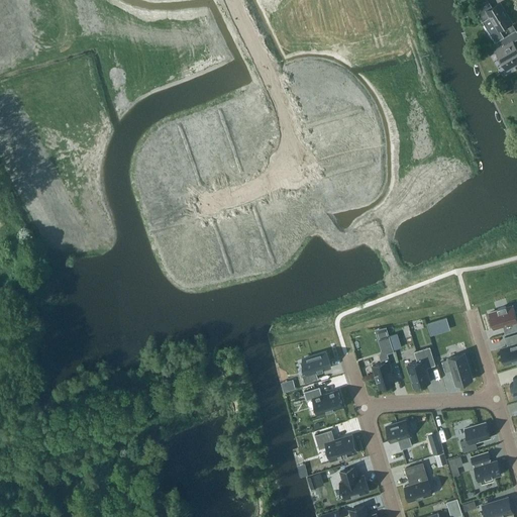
[(500,4),(492,8),(489,2),(476,10),(483,21),(488,18),(492,26),(495,24),(498,28),(510,21),(500,4)]
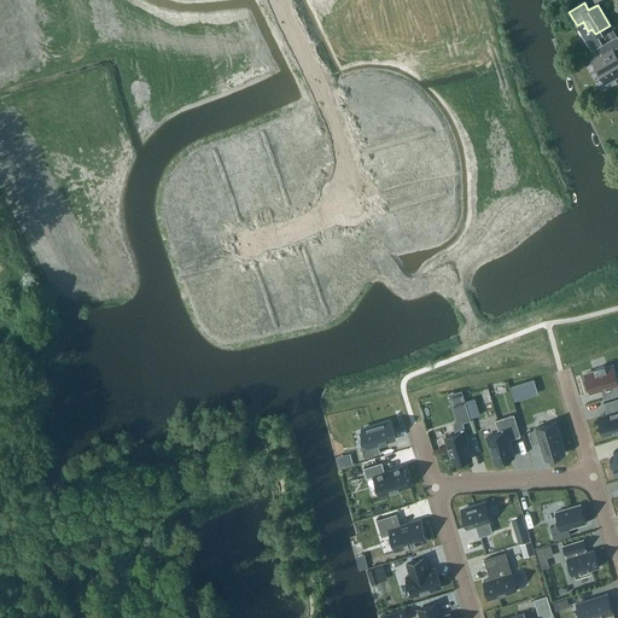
[(617,38),(617,35),(588,53),(605,83),(617,75),(617,58),(613,50),(617,46),(617,38)]
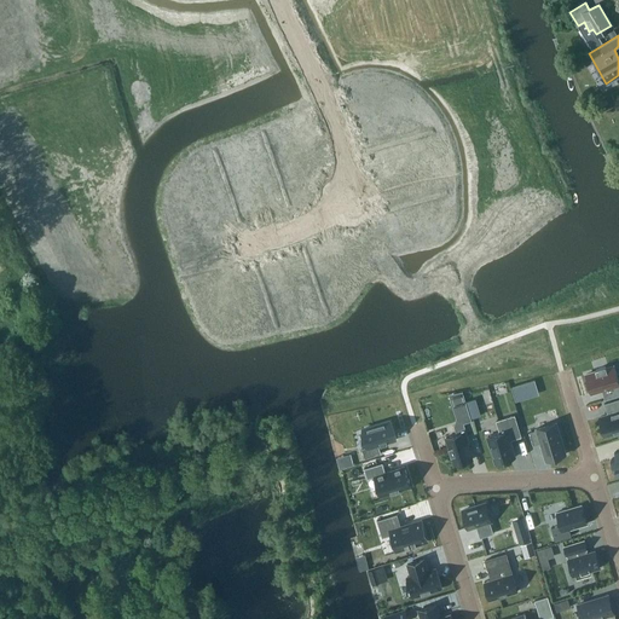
[(595,48),(601,45),(597,39),(591,42),(595,48)]
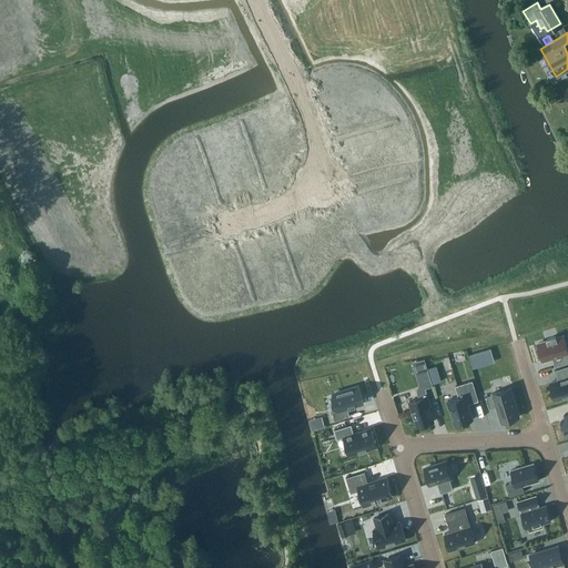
[(353,88),(323,97),(327,110),(350,103),(348,97),(355,94),(353,88)]
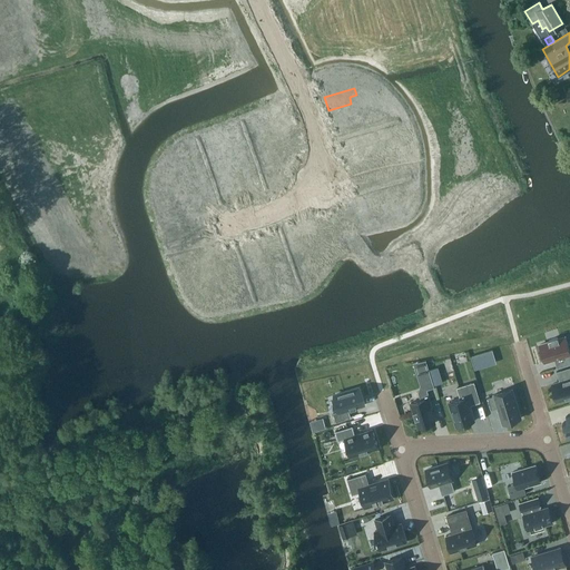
[(351,104),(328,110),(332,124),(362,115),(360,108),(353,110),(351,104)]
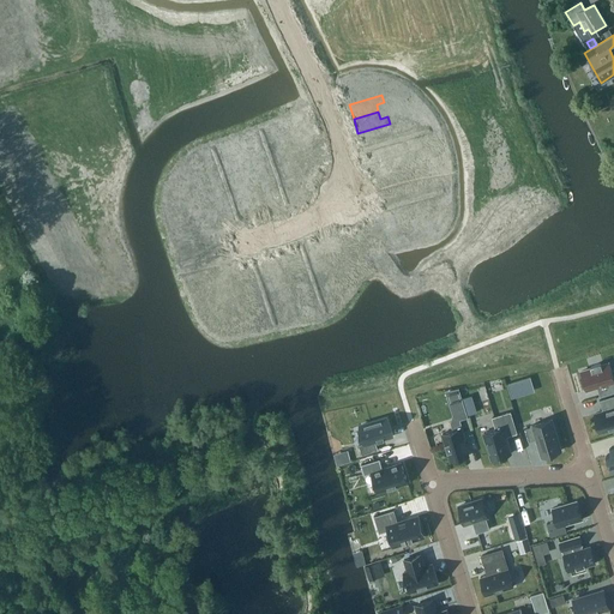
[(415,150),(383,160),(387,174),(413,167),(410,160),(417,157),(415,150)]
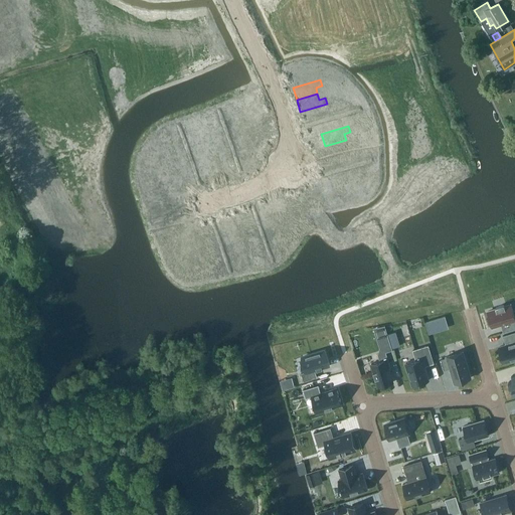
[(346,140),(325,146),(328,158),(355,150),(354,144),(348,146),(346,140)]
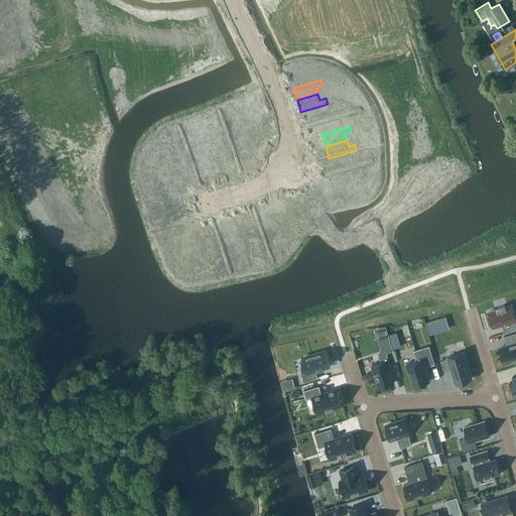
[(220,149),(203,154),(211,178),(228,172),(220,149)]
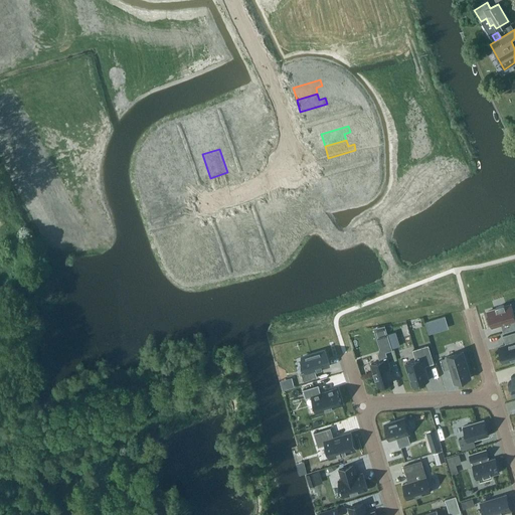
[(500,324),(503,333),(514,329),(514,320),(514,319),(511,305),(504,307),(503,305),(496,308),(496,309),(487,312),(492,327),(500,324)]
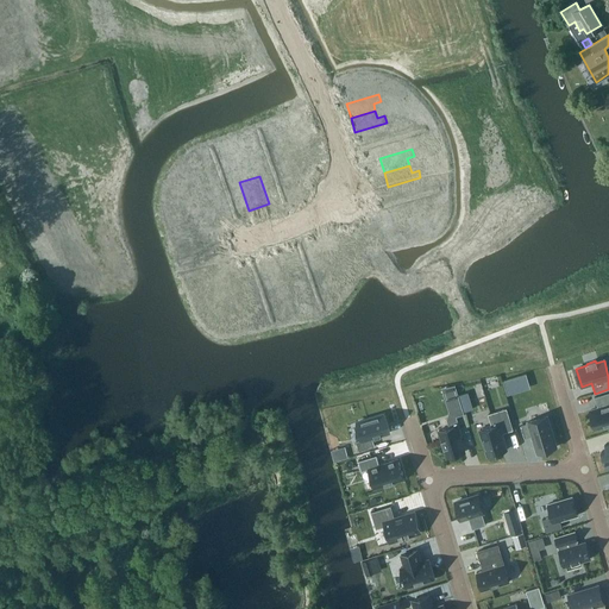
[(527,371),(503,378),(507,391),(531,384),(527,371)]
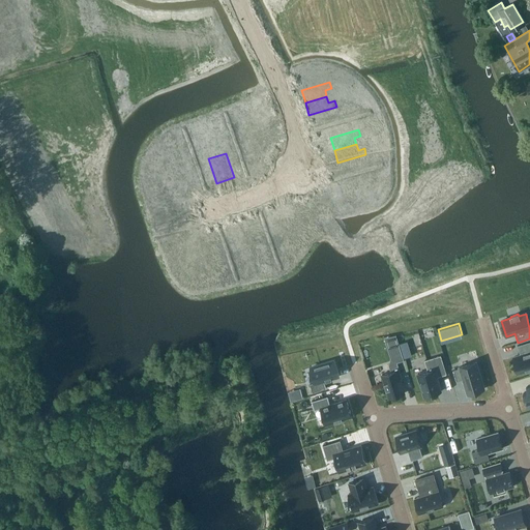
[(399,344),(395,336),(387,339),(392,355),(401,352),(399,344)]
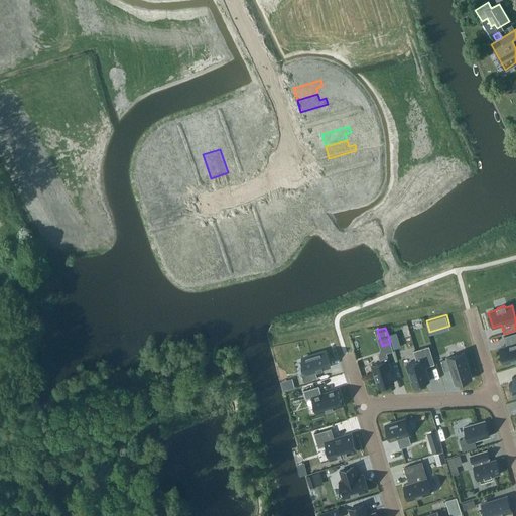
[(396,332),(388,335),(390,343),(392,349),(400,346),(396,332)]
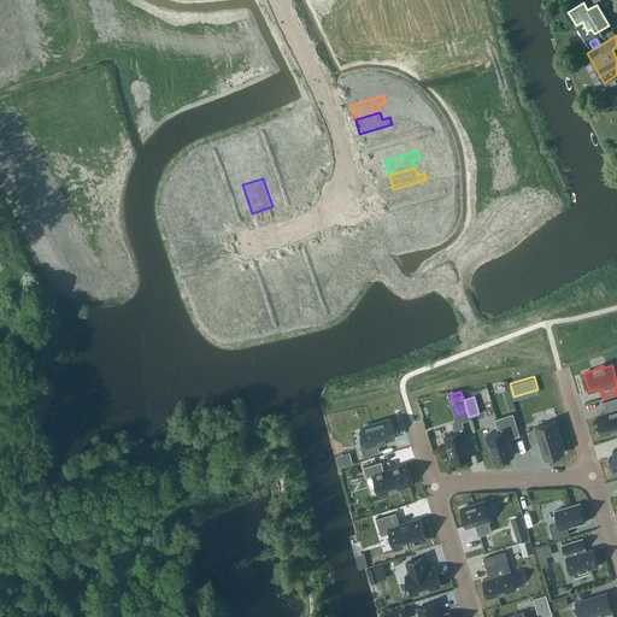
[(603,434),(616,429),(616,397),(601,401),(605,413),(597,416),(603,434)]
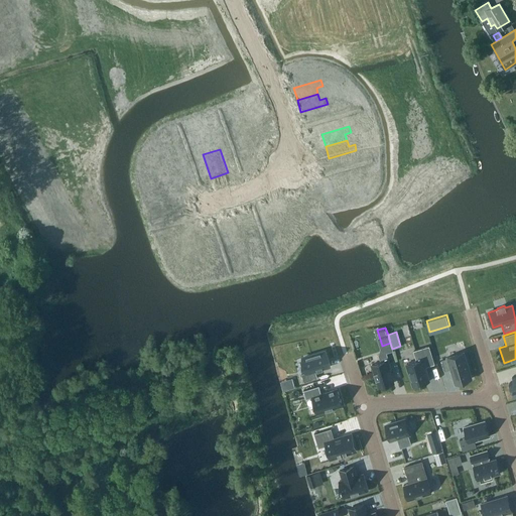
[(428,347),(413,351),(416,361),(406,364),(413,386),(428,381),(424,367),(434,364),(428,347)]
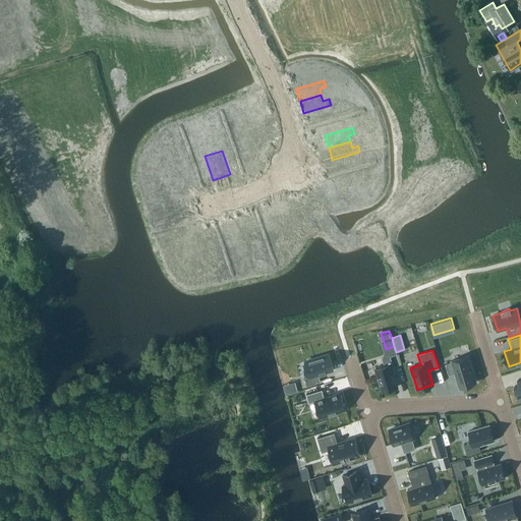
[(375,367),(378,377),(380,384),(383,392),(397,387),(393,372),(395,371),(390,356),(382,358),(384,365),(375,367)]
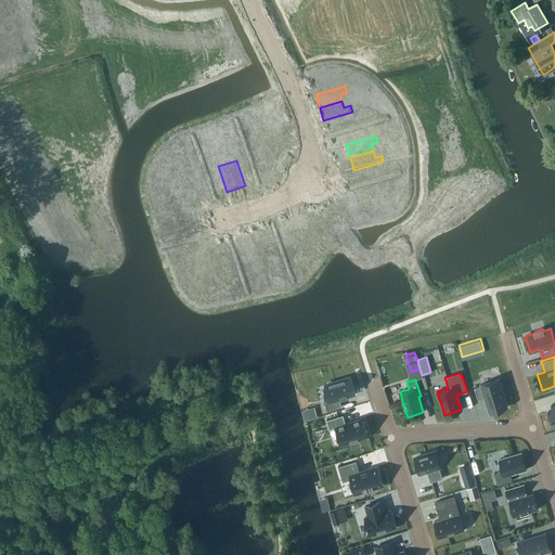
[(499,379),(480,385),(475,387),(478,399),(485,397),(489,412),(507,407),(499,379)]
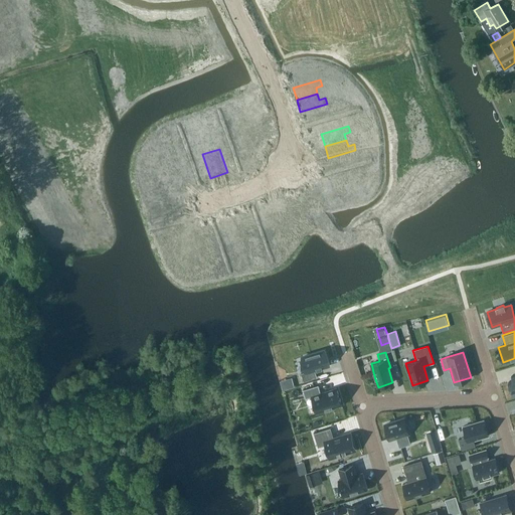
[(307,375),(302,377),(305,385),(318,381),(316,373),(330,369),(326,354),(303,361),(307,375)]
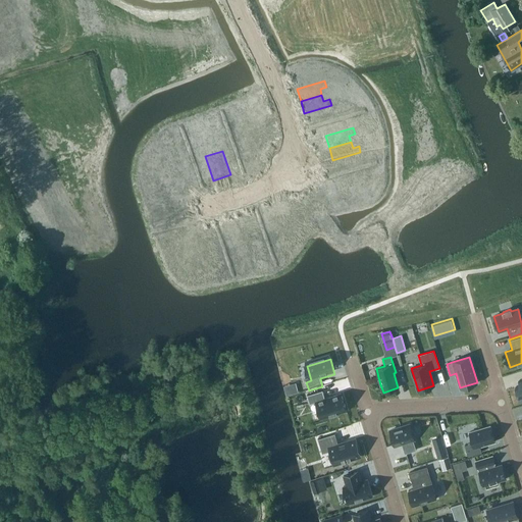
[(299,393),(296,382),(283,385),(286,396),(299,393)]
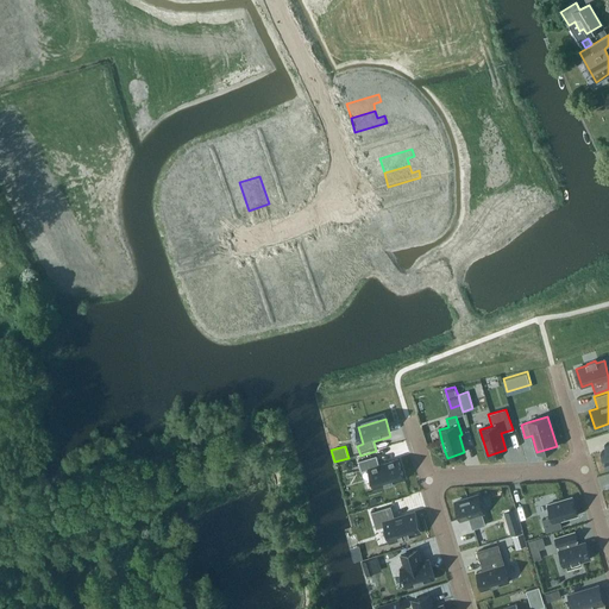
[(376,454),(358,460),(360,470),(368,468),(374,488),(403,478),(397,458),(380,464),(376,454)]
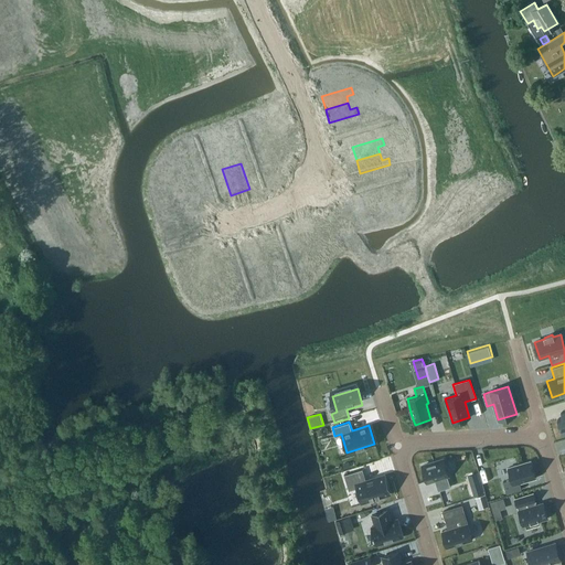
[(444,459),(422,466),(427,482),(435,479),(438,491),(450,487),(447,476),(448,476),(444,459)]
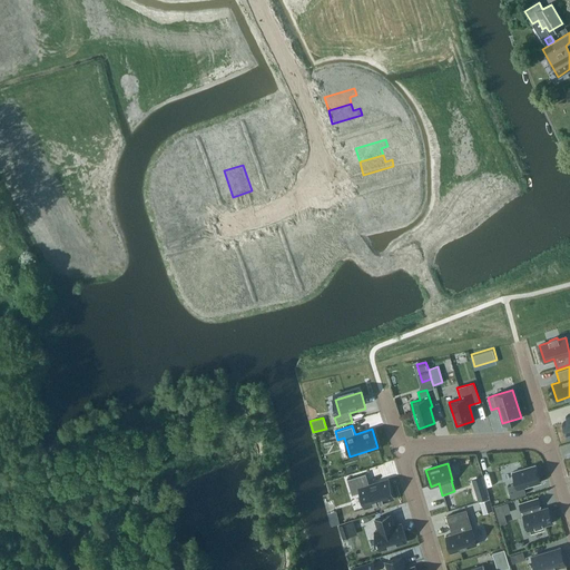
[(540,482),(534,465),(512,472),(516,483),(508,487),(511,498),(526,493),(523,488),(540,482)]
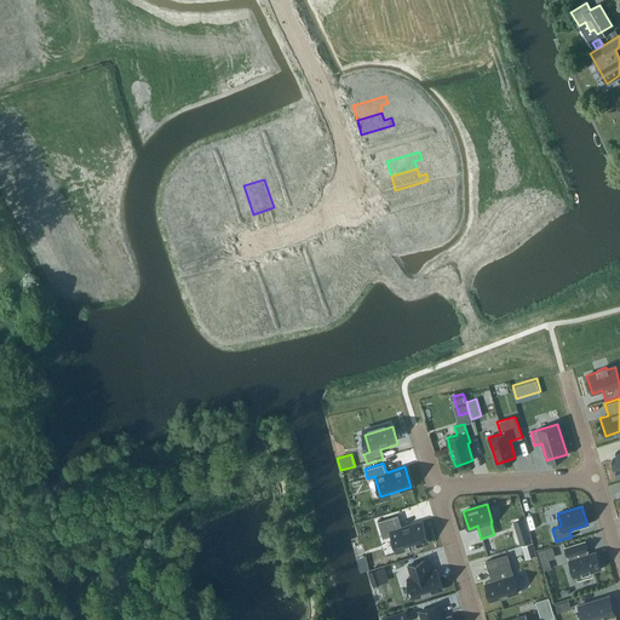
[(397,515),(377,521),(383,539),(391,535),(396,552),(428,543),(422,521),(401,528),(397,516),(397,515)]
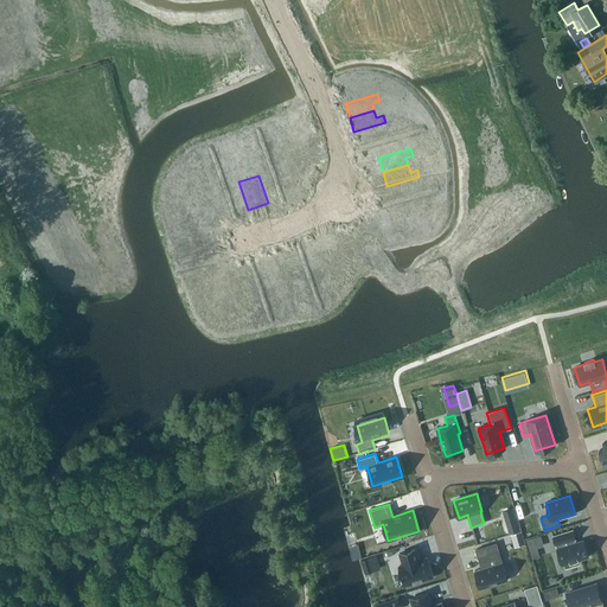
[(575,538),(573,530),(553,536),(562,566),(564,564),(566,568),(579,563),(577,560),(588,557),(583,541),(575,543),(574,540),(575,538)]
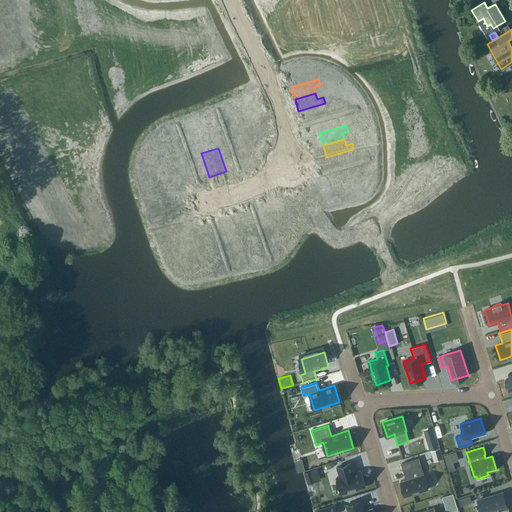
[(430,451),(433,460),(442,458),(439,448),(430,451)]
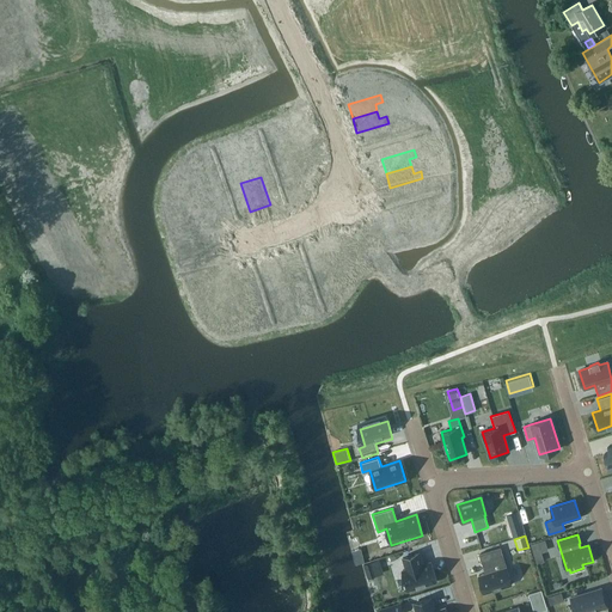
[(534,555),(542,552),(549,551),(545,540),(532,545),(534,555)]
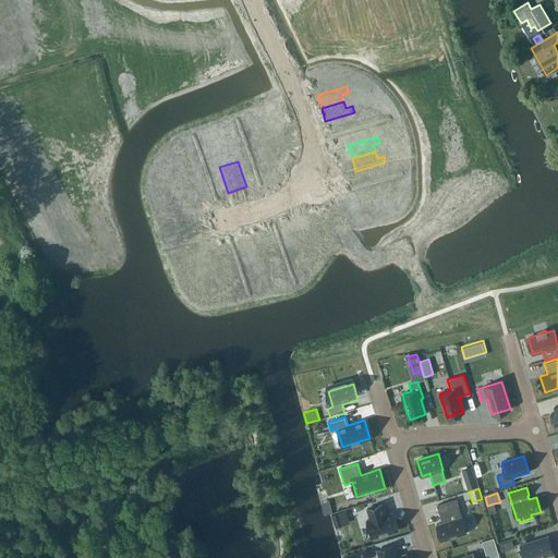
[(440,517),(441,517),(444,522),(436,524),(441,541),(466,533),(456,499),(437,505),(440,517)]
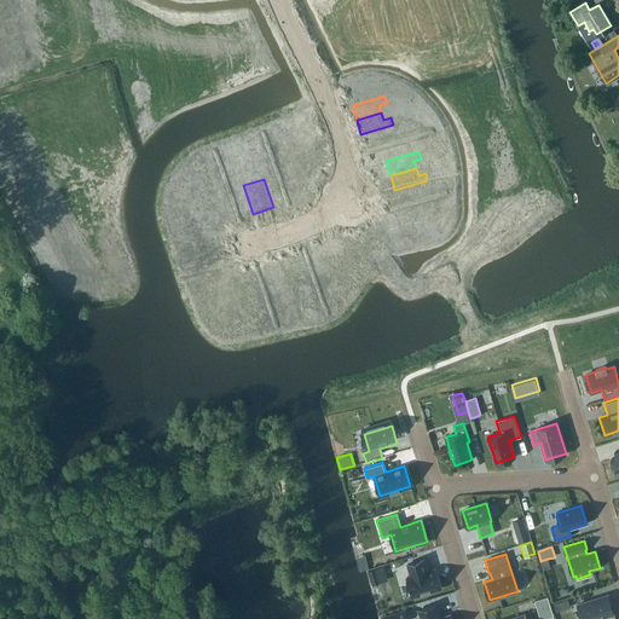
[(412,597),(441,588),(435,568),(427,571),(423,560),(408,565),(411,576),(406,577),(412,597)]
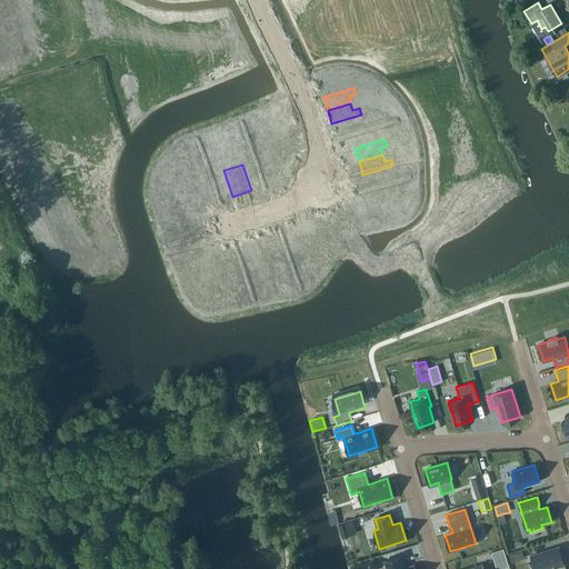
[(341,537),(348,536),(343,521),(337,523),(341,537)]
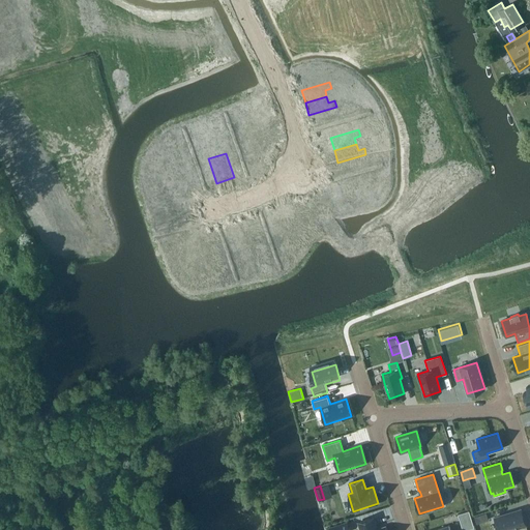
[(497,529),(507,529),(508,529),(512,529),(517,529),(517,528),(525,526),(526,529),(527,529),(526,526),(521,509),(494,518),(497,529)]
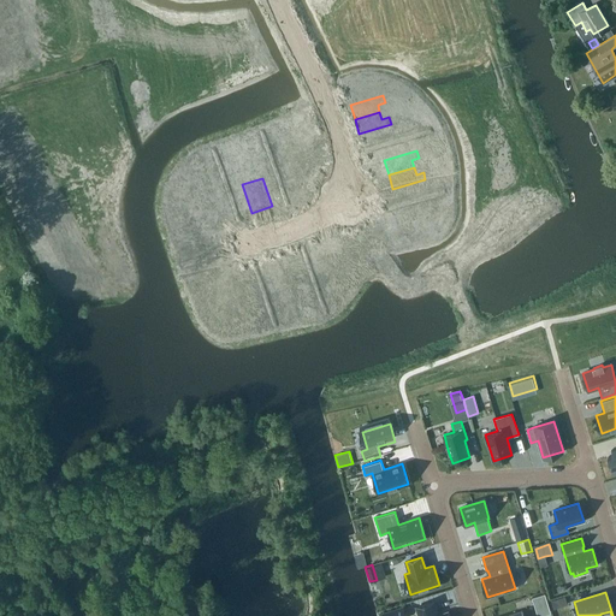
[(533,604),(546,600),(545,593),(532,598),(533,604)]
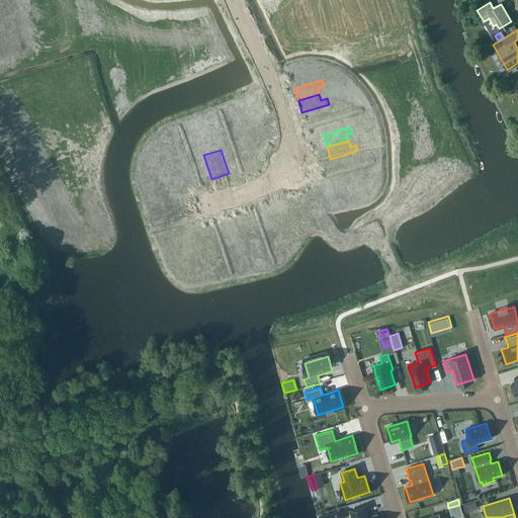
[(476,502),(463,505),(465,512),(478,508),(476,502)]
